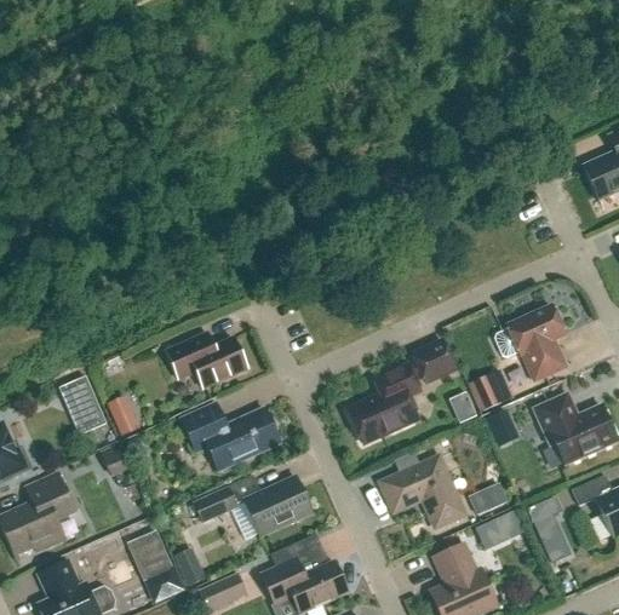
[(618,131),(609,134),(617,150),(584,165),(599,197),(618,188),(618,131)]
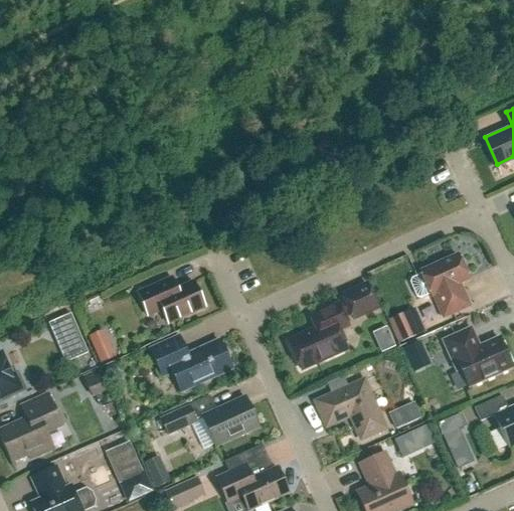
[(470,303),(460,281),(469,277),(458,253),(421,270),(422,272),(412,276),(410,280),(417,295),(421,296),(432,291),(432,293),(434,292),(444,315),(470,303)]
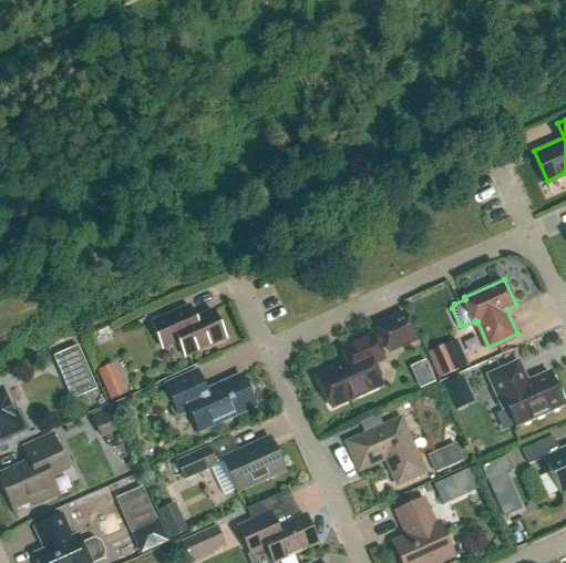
[(214,308),(196,316),(191,304),(182,307),(152,321),(163,346),(178,338),(186,354),(226,336),(214,308)]
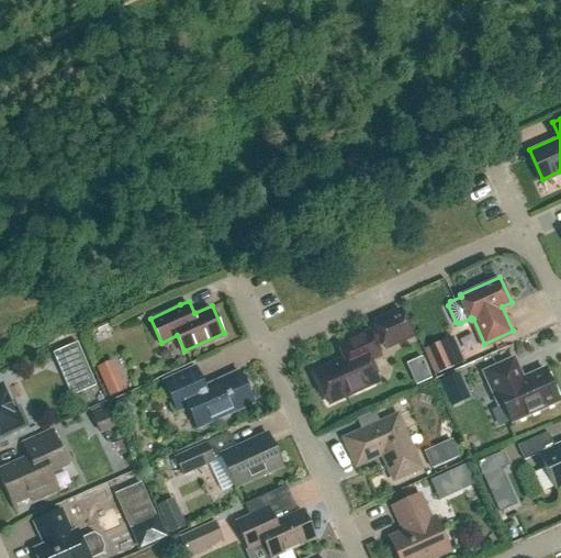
[(413,334),(401,308),(374,320),(379,328),(371,332),(370,328),(339,343),(346,356),(315,370),(329,401),(379,378),(370,358),(381,354),(374,339),(382,336),(386,346),(413,334)]
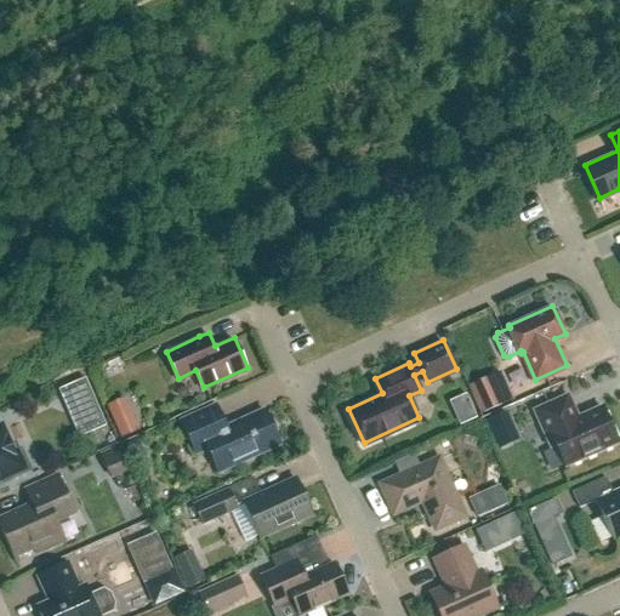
[(484,409),(508,398),(496,370),(472,381),(484,409)]
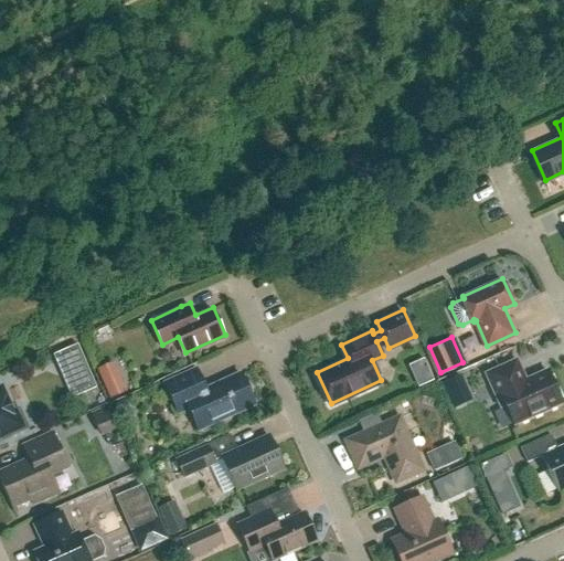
[(97,384),(78,341),(56,351),(62,363),(67,361),(76,381),(75,382),(80,392),(97,384)]
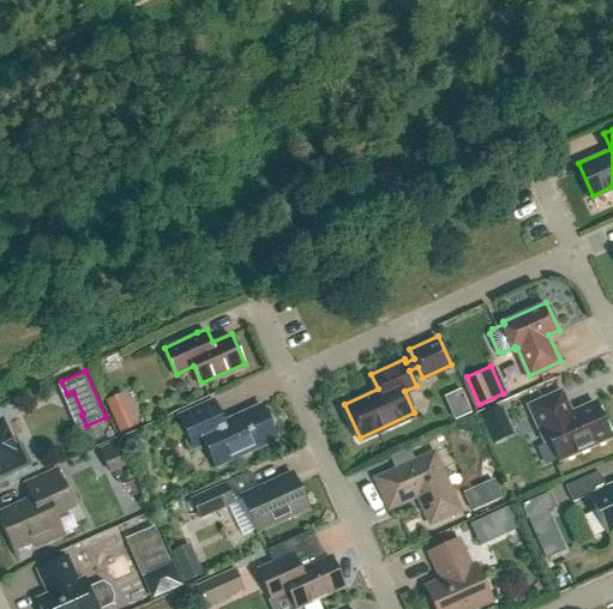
[(138,422),(124,389),(106,397),(120,430),(138,422)]
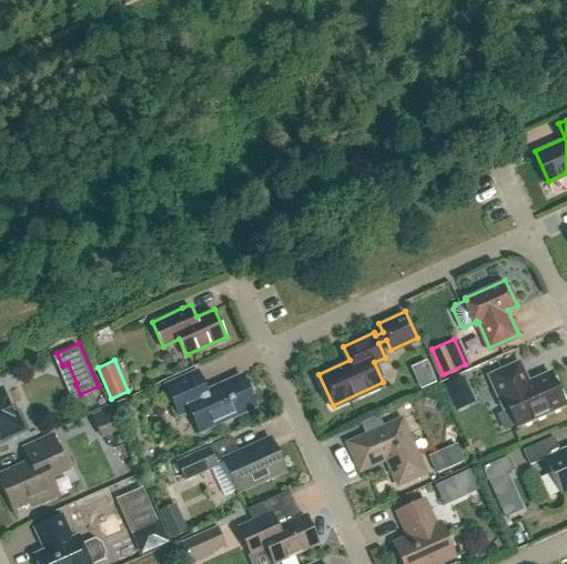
[(529,381),(519,360),(489,374),(499,395),(503,393),(517,424),(566,403),(552,370),(529,381)]
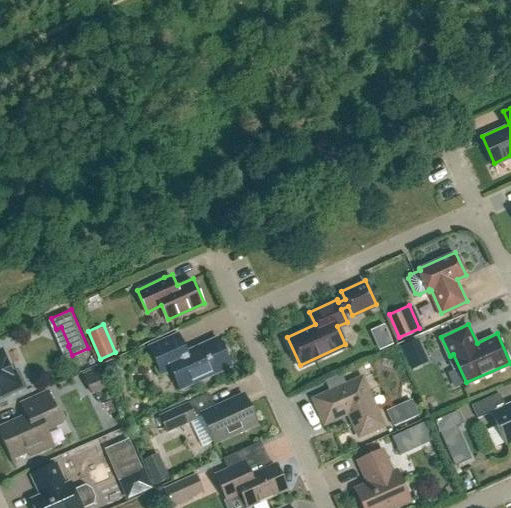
[(187,350),(178,332),(149,345),(162,372),(171,368),(180,388),(232,365),(218,336),(187,350)]
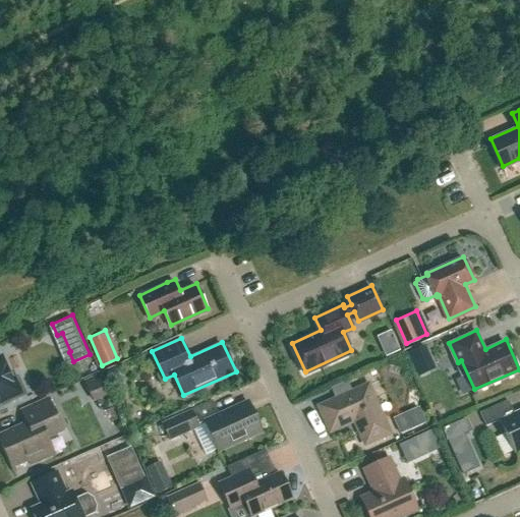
[(396,340),(382,346),(386,354),(400,348),(396,340)]
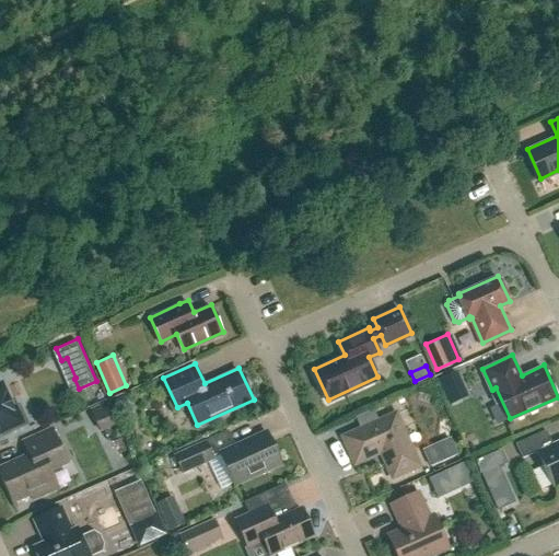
[(0,382),(0,430),(2,430),(3,433),(28,421),(20,402),(13,405),(3,381),(0,382)]
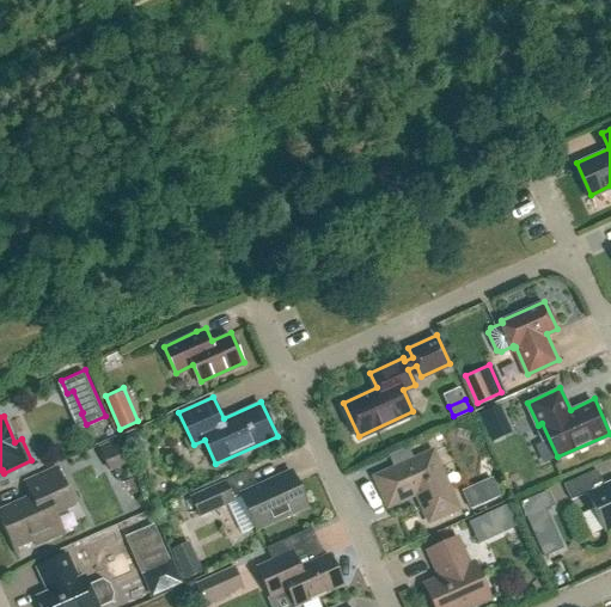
[(110,470),(128,461),(117,436),(98,445),(110,470)]
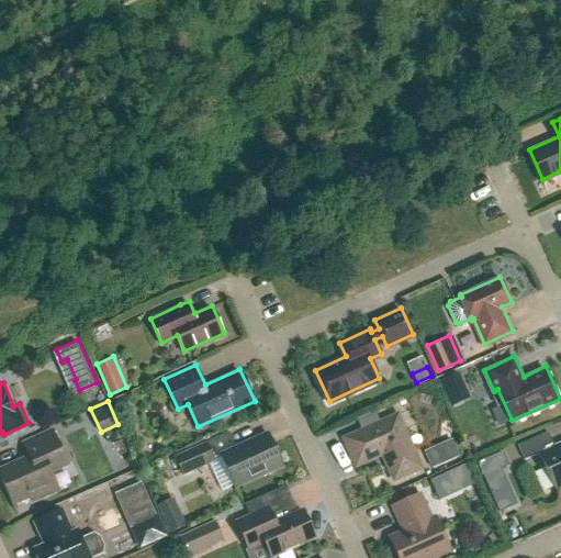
[(422,466),(397,413),(346,436),(357,462),(383,450),(395,477),(422,466)]
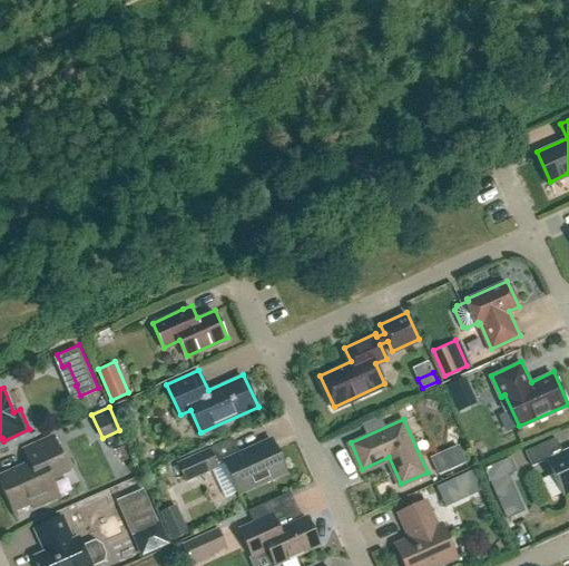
[(60,496),(52,476),(69,468),(54,433),(23,447),(30,461),(0,475),(0,478),(17,516),(18,515),(12,504),(30,496),(35,507),(60,496)]
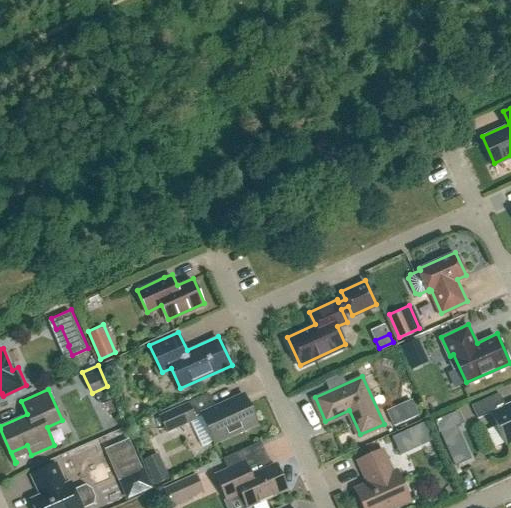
[(510,402),(506,404),(500,391),(472,403),(478,417),(492,411),(506,443),(510,441),(510,402)]
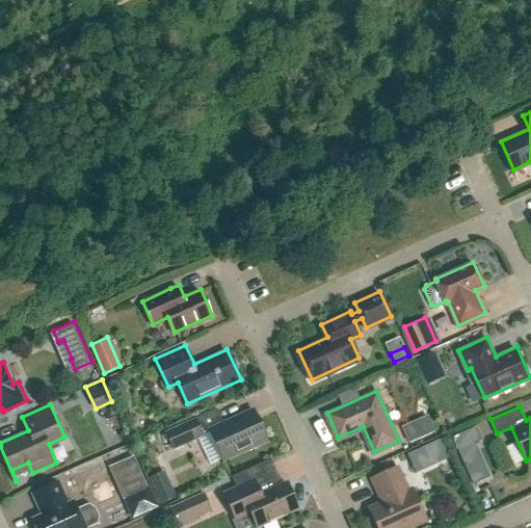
[(223,459),(268,439),(254,407),(209,428),(223,459)]
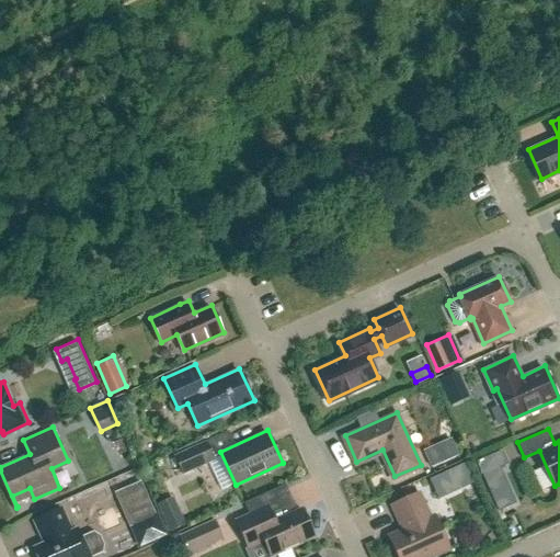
[(183,470),(214,457),(206,441),(176,455),(183,470)]
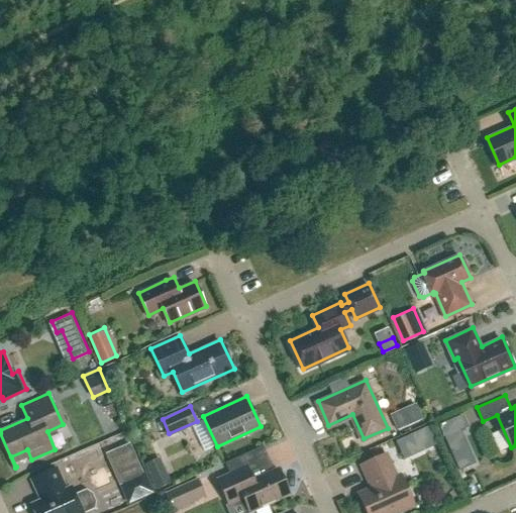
[(392,413),(399,428),(410,423),(403,408),(392,413)]
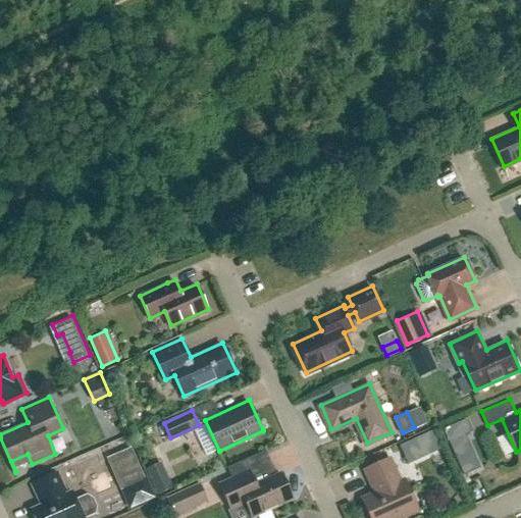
[(467,416),(444,426),(463,473),(480,466),(465,432),(472,429),(467,416)]
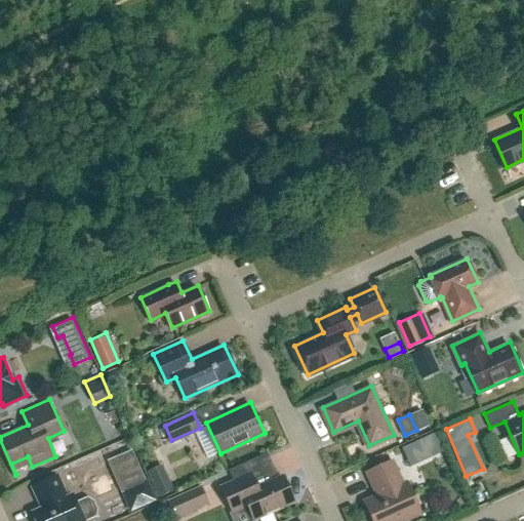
[(413,441),(402,446),(410,465),(421,459),(413,441)]
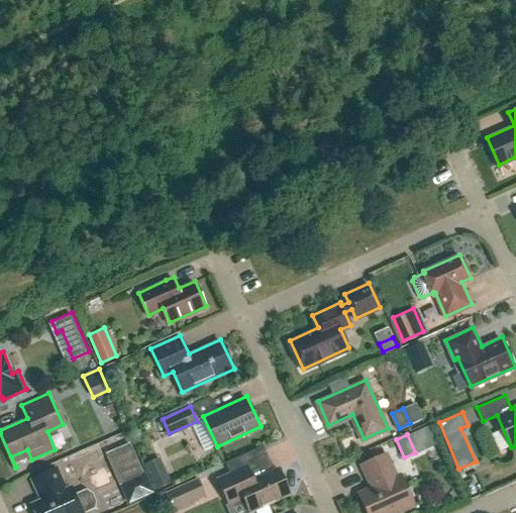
[(132,477),(143,472),(131,441),(111,450),(123,481),(132,477)]
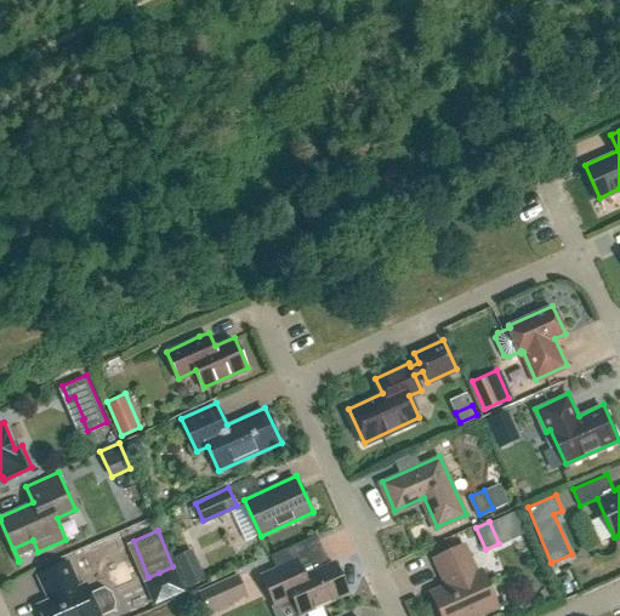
[(477,570),(465,542),(434,557),(447,583),(431,591),(442,615),(475,615),(499,605),(482,568),(477,570)]
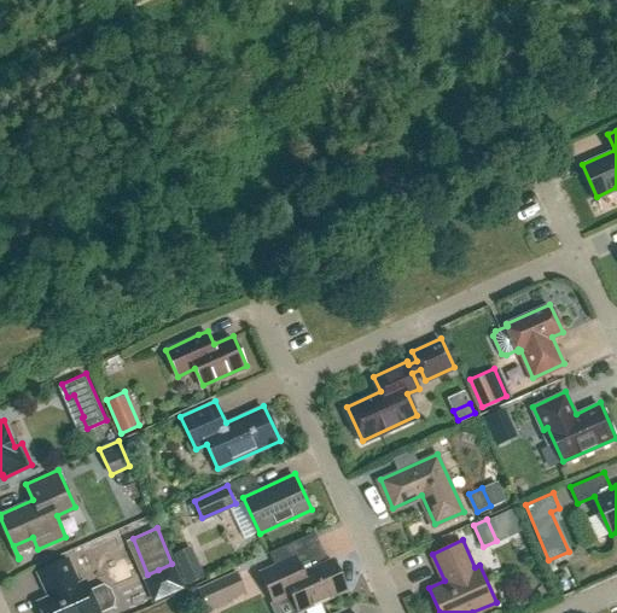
[(303,572),(296,555),(261,571),(274,602),(291,594),(300,611),(348,589),(333,558),(303,572)]
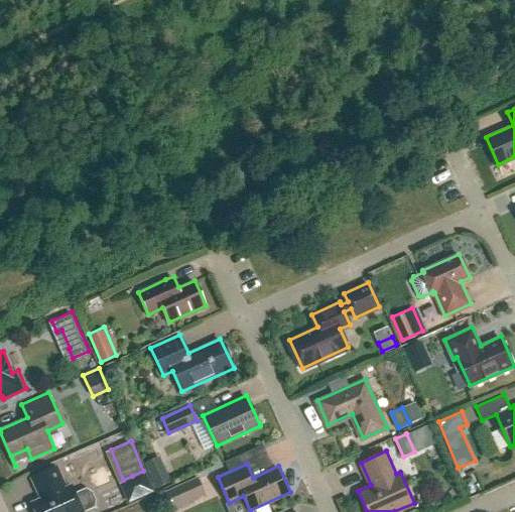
[(93,491),(87,487),(76,492),(72,484),(67,486),(57,465),(32,477),(41,498),(31,502),(35,511),(83,511),(84,511),(84,510),(95,505),(96,498),(93,491)]
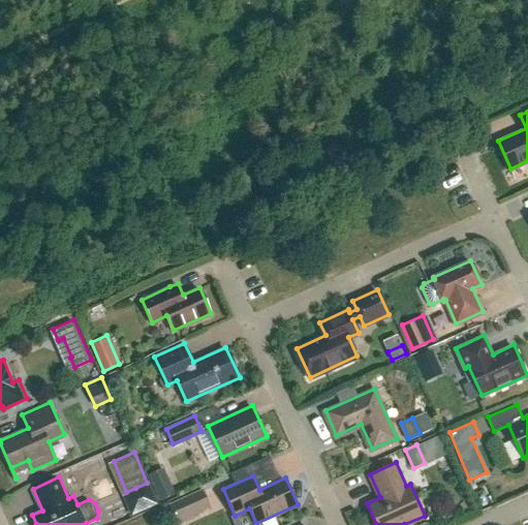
[(162,498),(174,493),(168,482),(158,487),(162,498)]
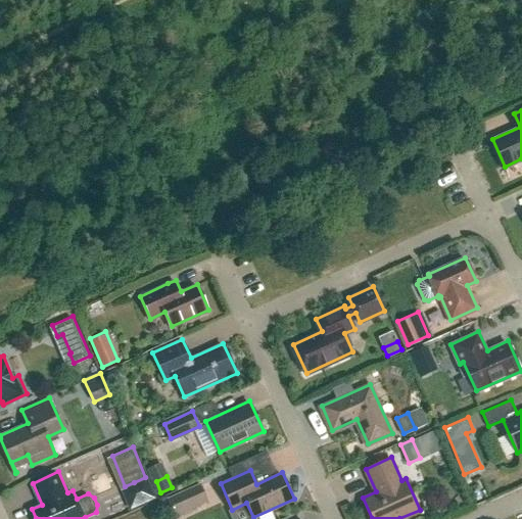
[(142,501),(153,496),(145,477),(134,482),(142,501)]
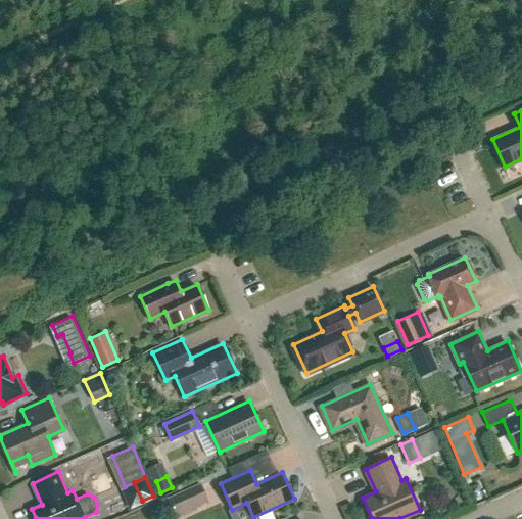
[(176,515),(208,500),(200,481),(167,497),(176,515)]
